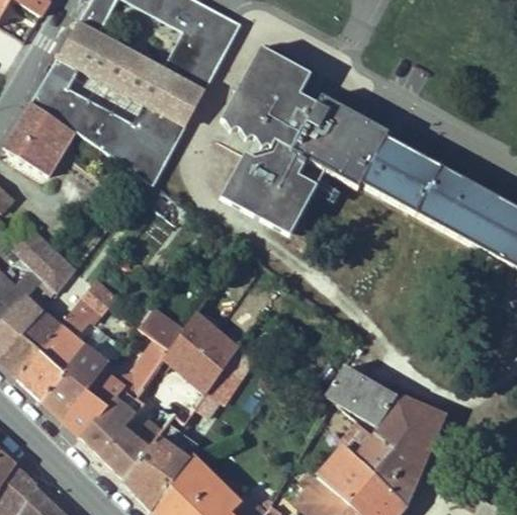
[(0,0),(0,10),(8,7),(12,0),(20,0),(41,15),(50,0),(0,0)]
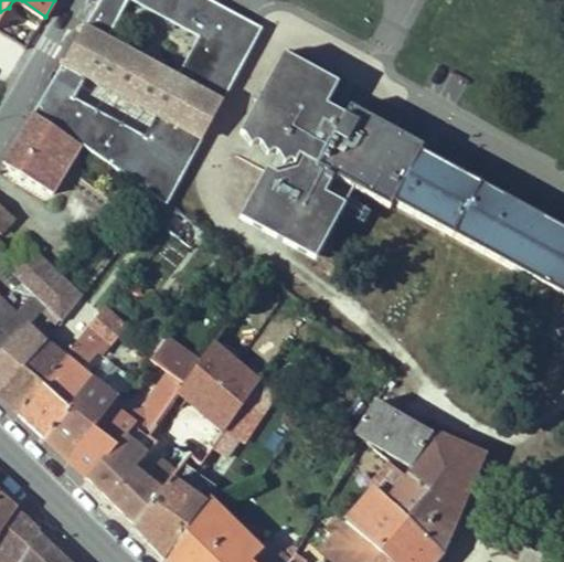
[(243,18),(211,0),(99,0),(87,22),(193,80),(191,83),(204,89),(208,84),(243,18)]
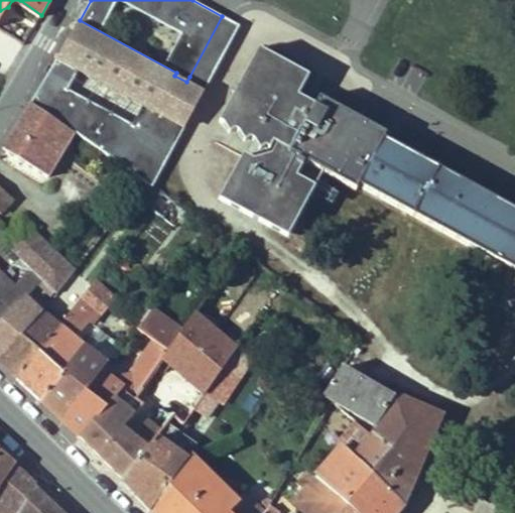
[(0,22),(8,7),(0,10),(0,22)]
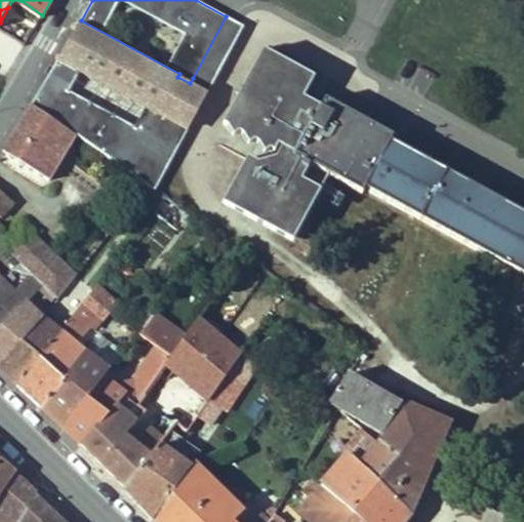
[(193,78),(190,83),(194,86),(231,18),(226,16),(193,78)]
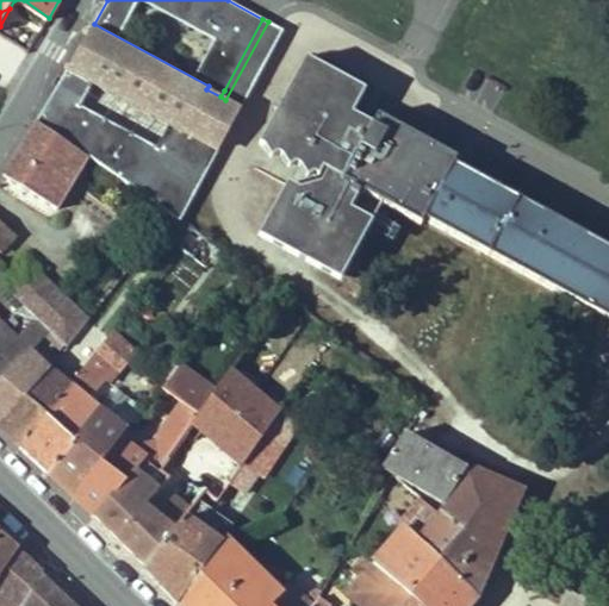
[(268,22),(225,100),(238,106),(280,29),(268,22)]
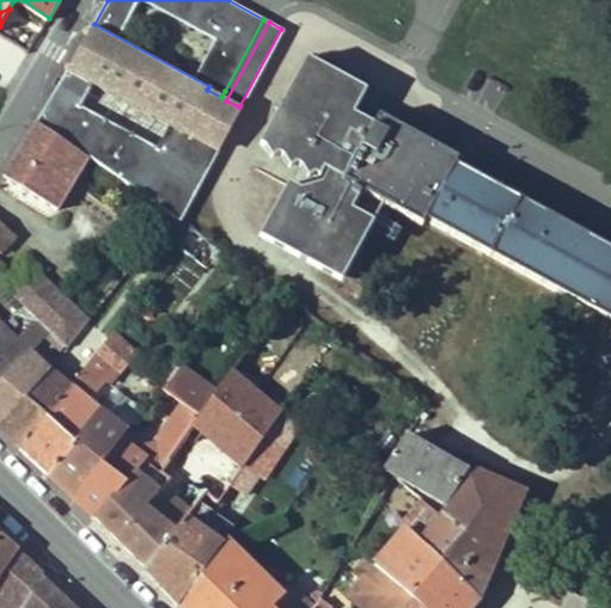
[(95,24),(66,71),(183,134),(185,130),(207,90),(209,86),(95,24)]
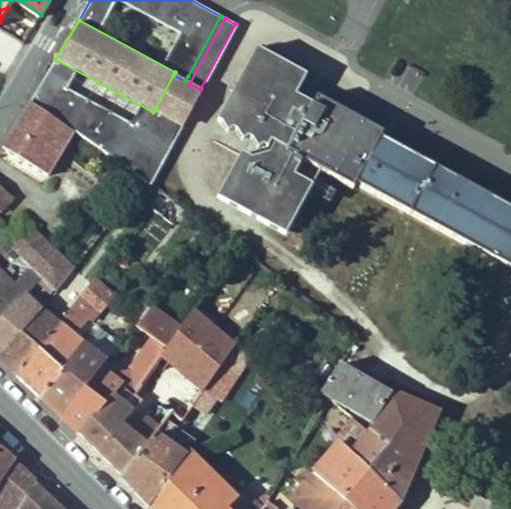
[(216,115),(250,135),(259,119),(269,124),(277,111),(283,115),(271,136),(276,139),(288,145),(313,102),(296,92),(307,72),(258,44),(216,115)]
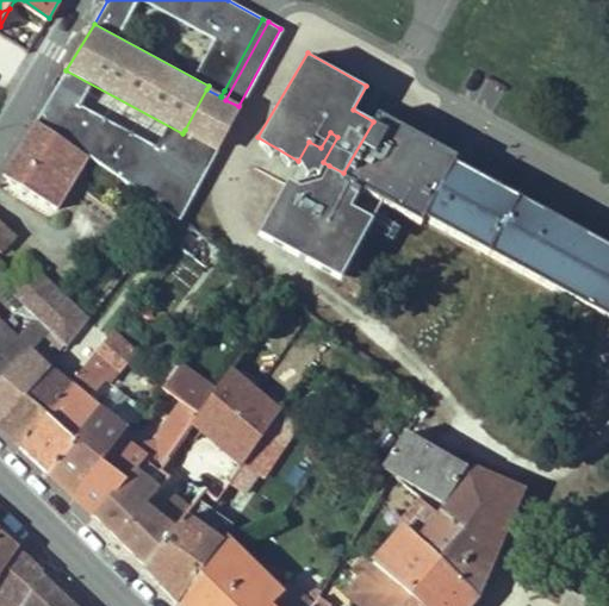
[(148,194),(163,206),(199,138),(185,130),(182,133),(66,70),(36,119),(87,154),(148,194)]
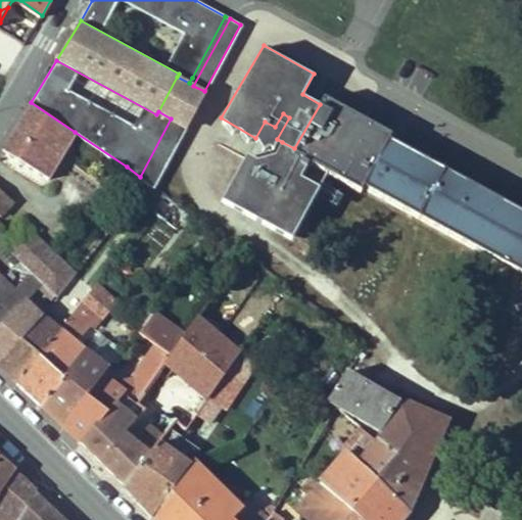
[(177,77),(158,111),(171,119),(189,83),(177,77)]
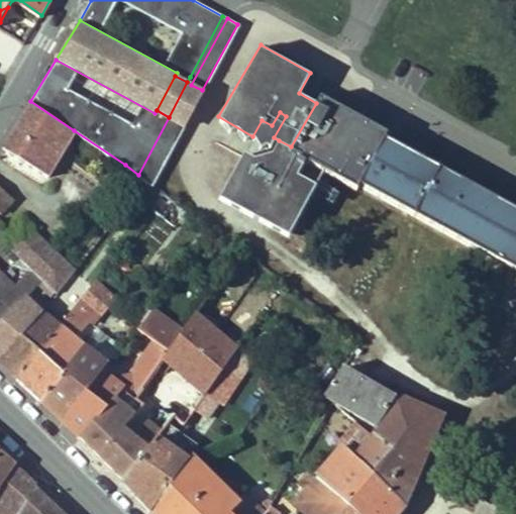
[(187,82),(169,117),(183,125),(202,90),(191,85),(187,82)]
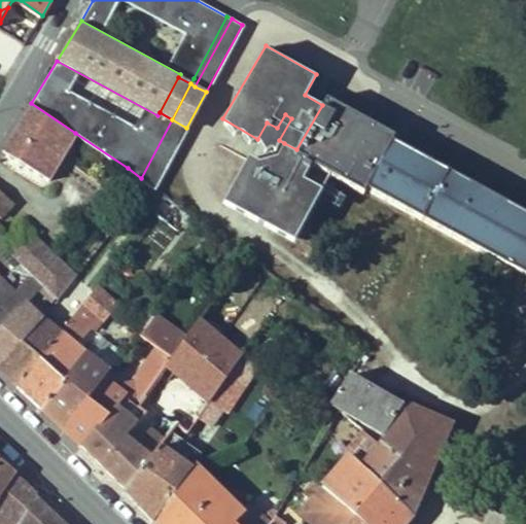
[(340,104),(326,97),(322,105),(296,149),(294,152),(310,163),(340,104)]
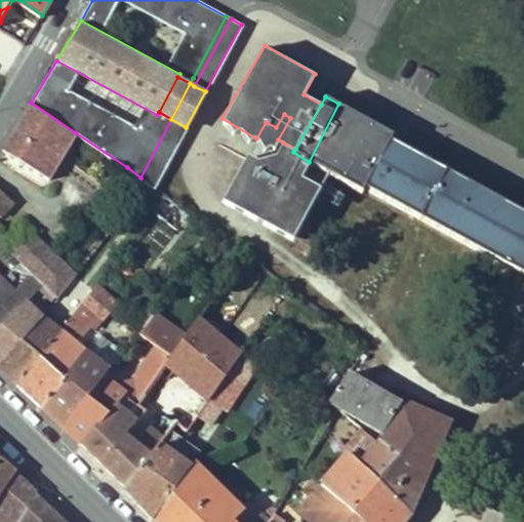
[(31,103),(3,149),(49,176),(75,132),(31,103)]
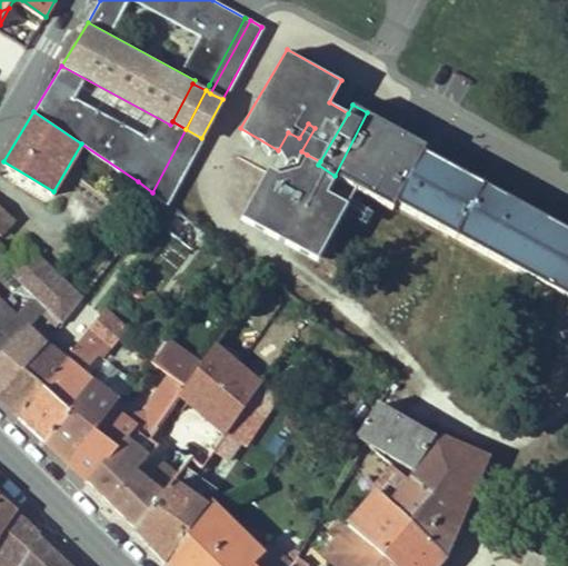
[(367,112),(335,176),(356,187),(392,207),(395,202),(480,248),(516,200),(425,150),(427,146),(367,112)]
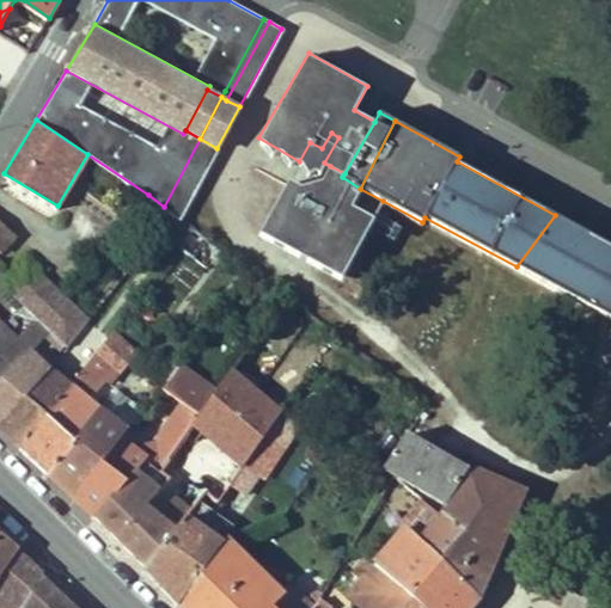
[(310,142),(299,161),(318,172),(324,163),(338,137),(331,133),(322,148),(310,142)]
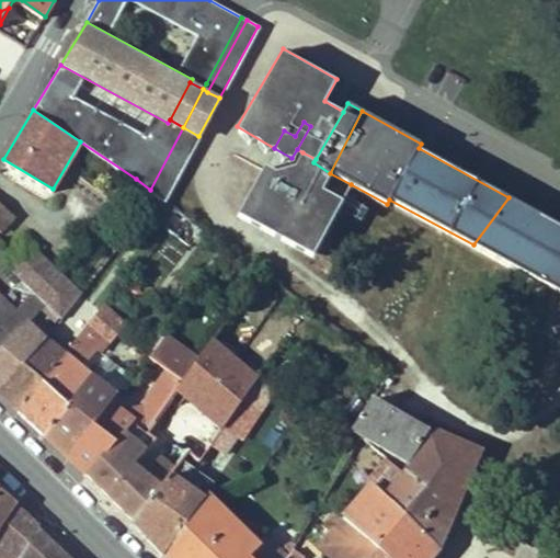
[(198,136),(183,127),(150,190),(158,195),(167,202),(198,136)]
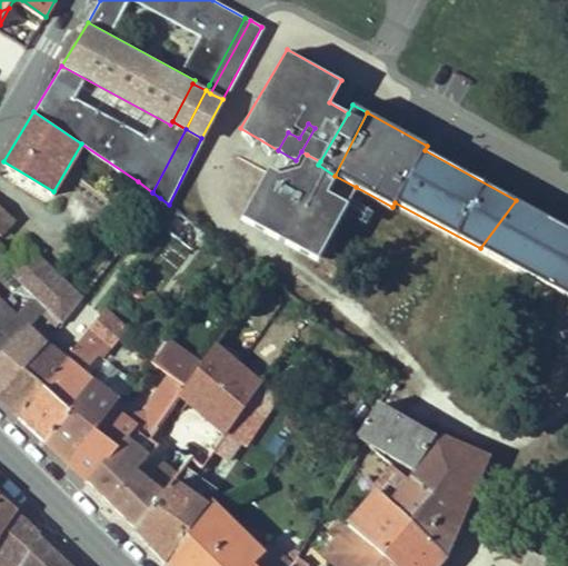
[(266,166),(249,197),(309,228),(335,176),(318,165),(320,161),(307,155),(298,170),(294,168),(282,174),(266,166)]
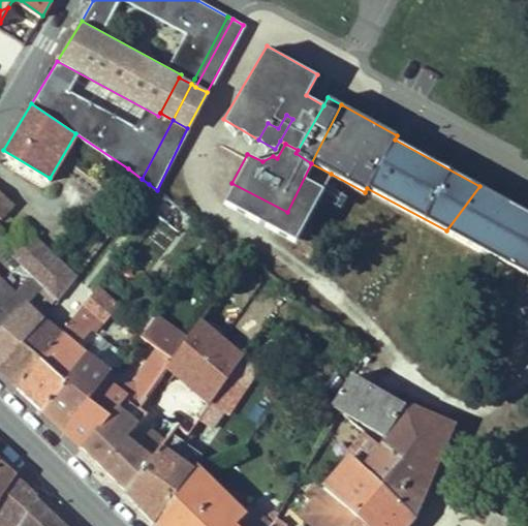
[(331,174),(311,163),(287,212),(306,222),(331,174)]
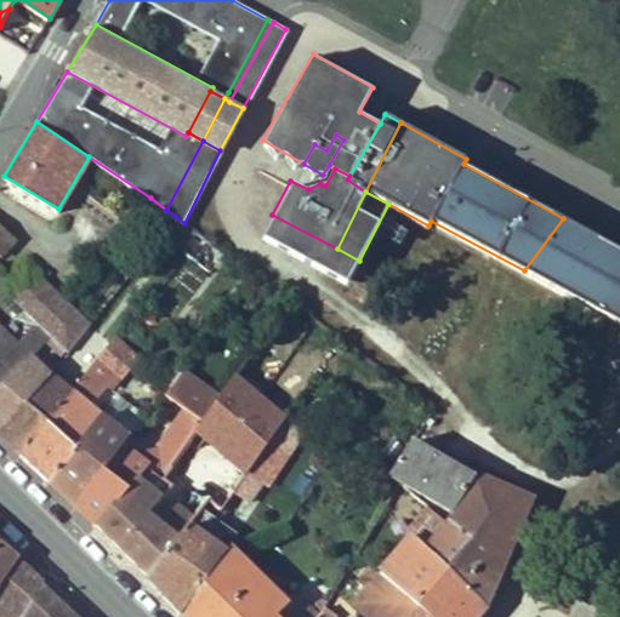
[(166,210),(151,198),(135,218),(158,236),(160,233),(175,216),(166,210)]
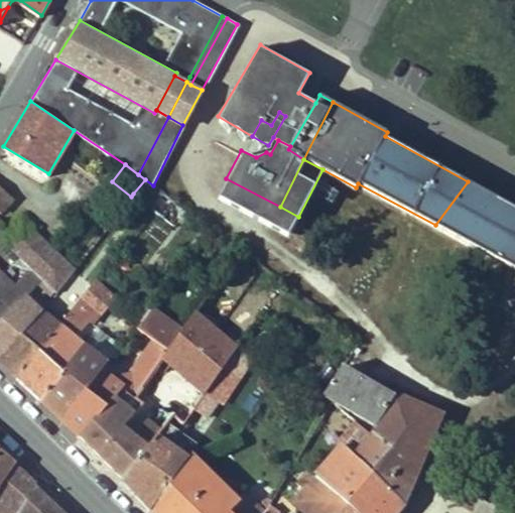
[(145,179),(133,194),(150,206),(161,191),(153,185),(145,179)]
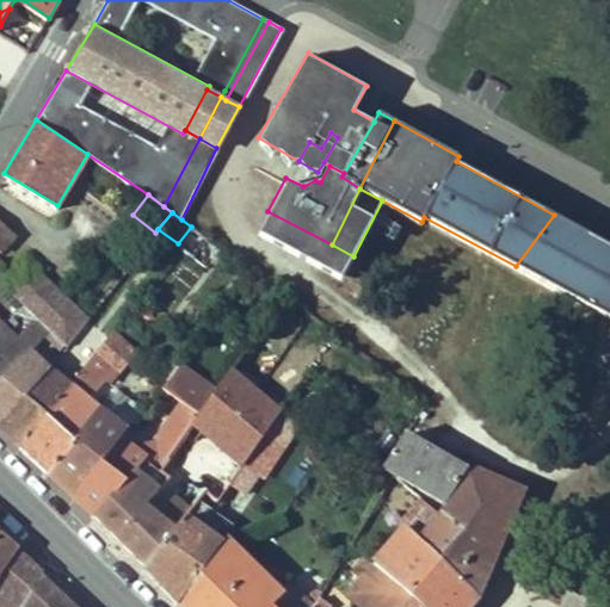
[(609,245),(554,215),(516,266),(601,311),(580,350),(609,365),(609,245)]
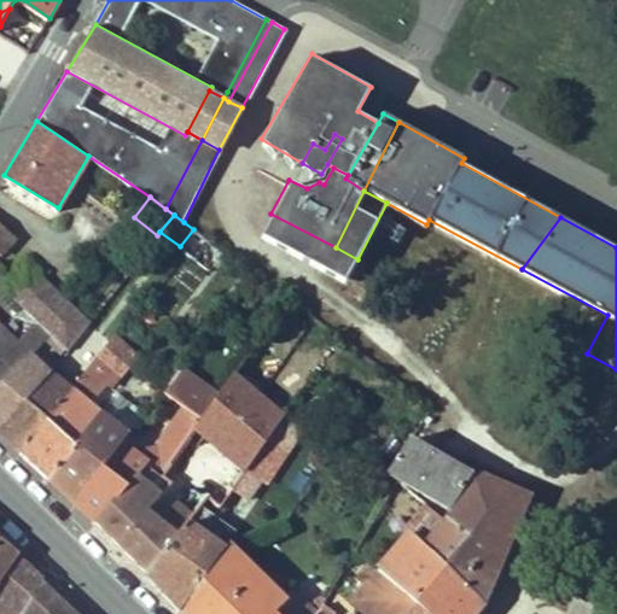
[(0,221),(0,251),(4,255),(18,238),(0,221)]
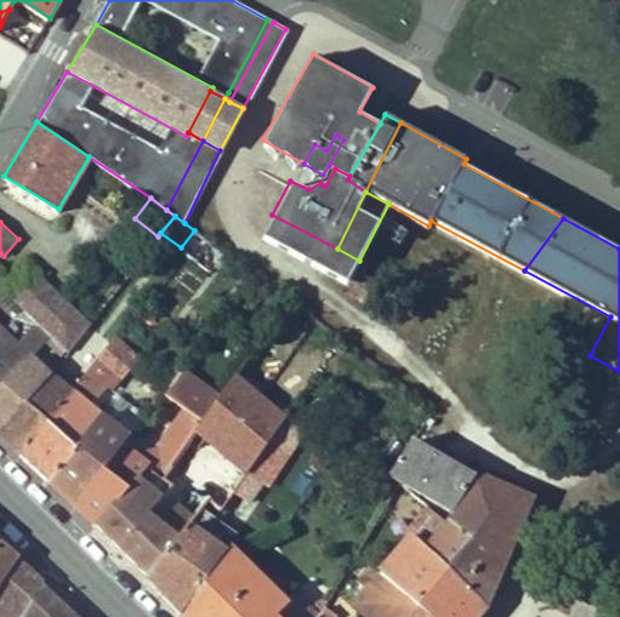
[(194,230),(181,247),(211,270),(219,258),(223,261),(228,255),(194,230)]
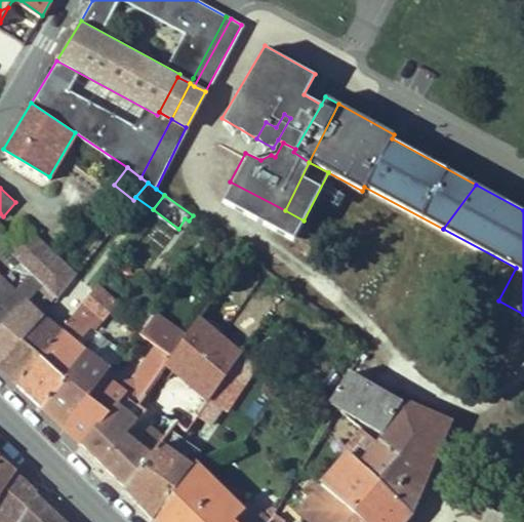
[(57,295),(76,273),(22,221),(2,242),(57,295)]
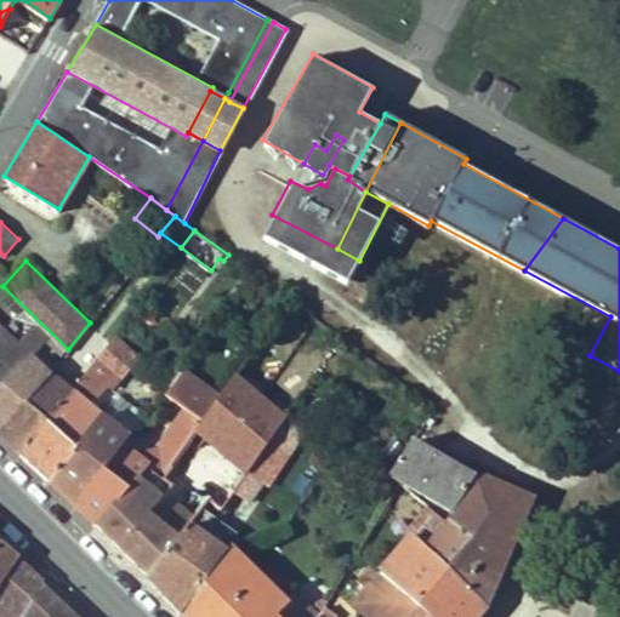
[(0,386),(32,353),(49,335),(35,321),(20,340),(0,323),(0,386)]
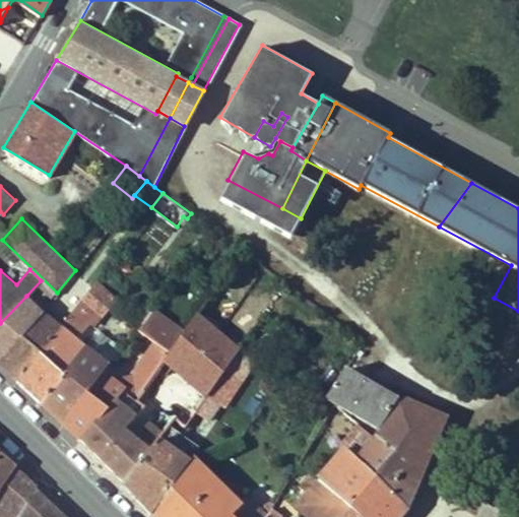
[(18,380),(43,403),(83,348),(74,341),(90,321),(95,324),(118,298),(98,280),(61,326),(58,330),(18,380)]
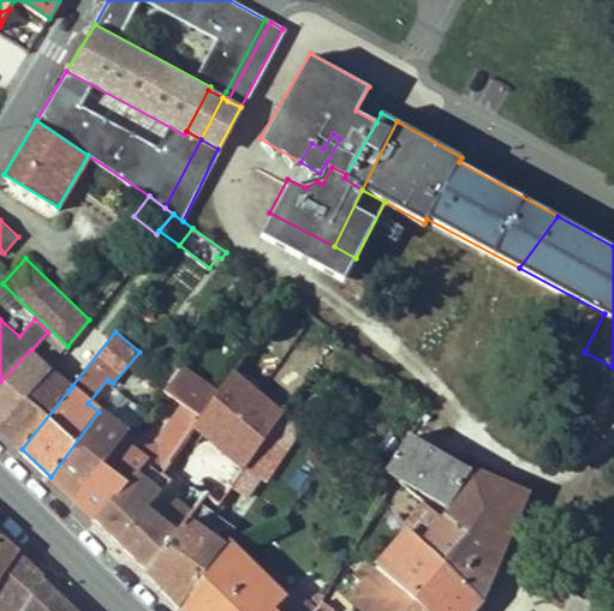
[(240,361),(234,370),(284,408),(300,384),(256,351),(261,343),(256,340),(240,361)]
